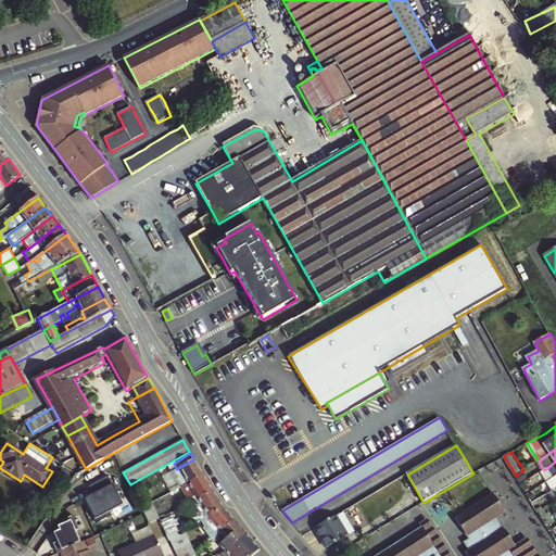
[(203,476),(193,459),(177,469),(172,471),(180,488),(181,487),(203,476)]
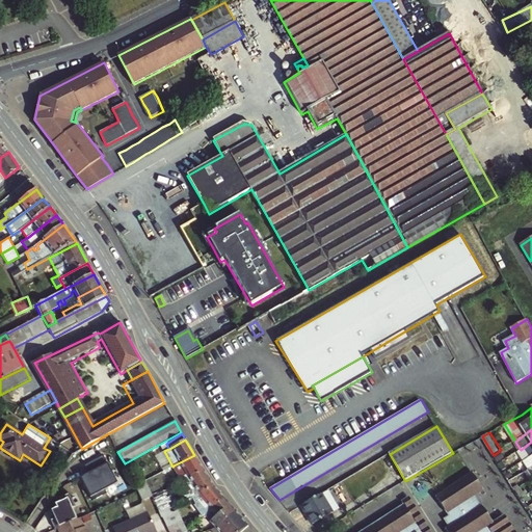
[(164,451),(157,455),(164,471),(173,467),(164,451)]
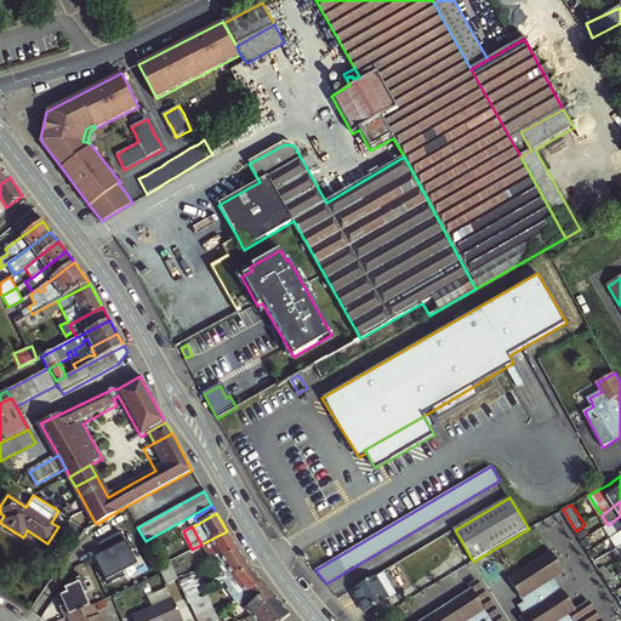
[(104,551),(95,556),(107,579),(140,562),(123,530),(101,541),(104,551)]
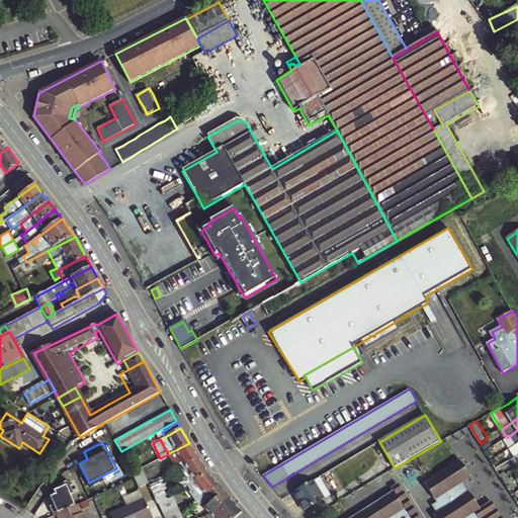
[(189,443),(169,453),(177,468),(180,466),(181,468),(185,466),(184,464),(198,456),(189,443)]
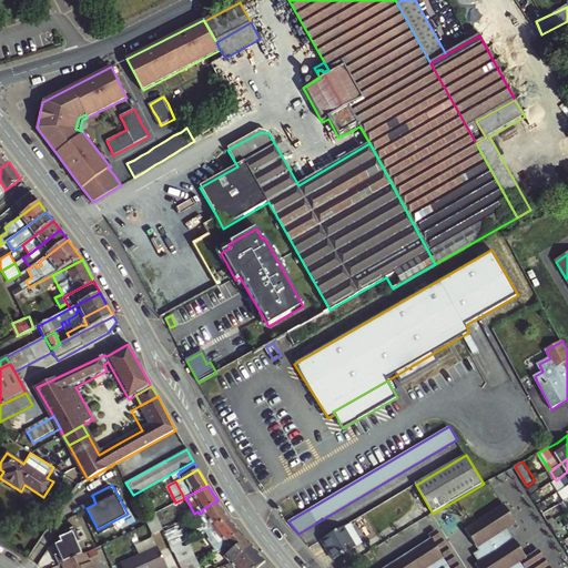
[(213,528),(229,519),(217,500),(202,509),(203,511),(199,514),(208,530),(213,528)]
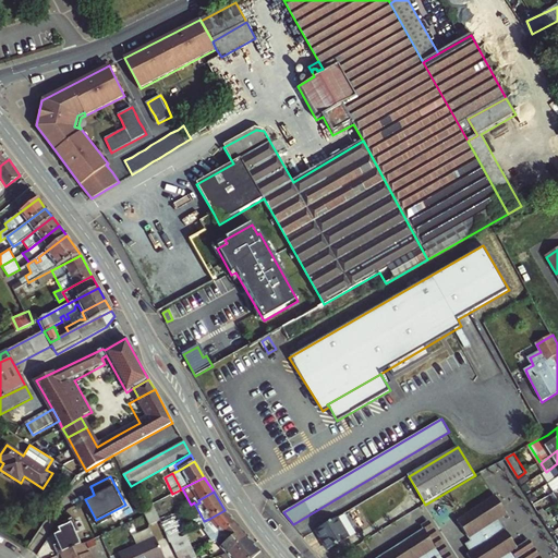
[(517,557),(512,550),(520,546),(509,529),(507,530),(499,518),(510,511),(499,494),(460,519),(471,536),(472,535),(475,540),(470,543),(474,550),(470,553),(473,557),(445,557),(427,529),(381,557),(517,557)]
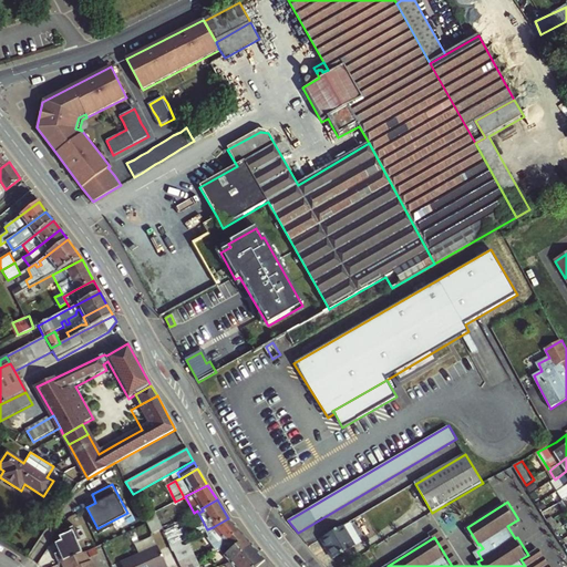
[(163,528),(157,511),(145,517),(148,523),(153,533),(163,528)]
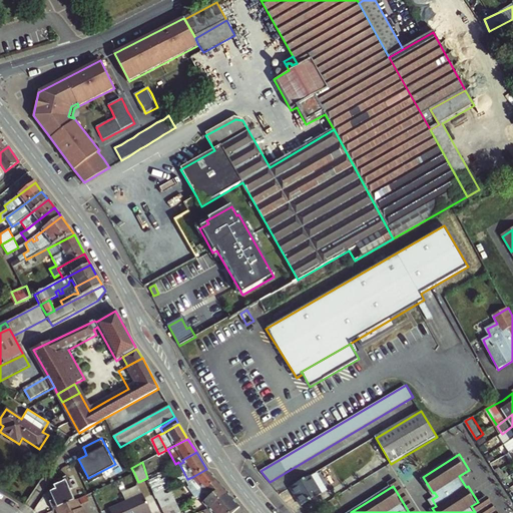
[(192,477),(203,490),(215,480),(206,469),(192,477)]
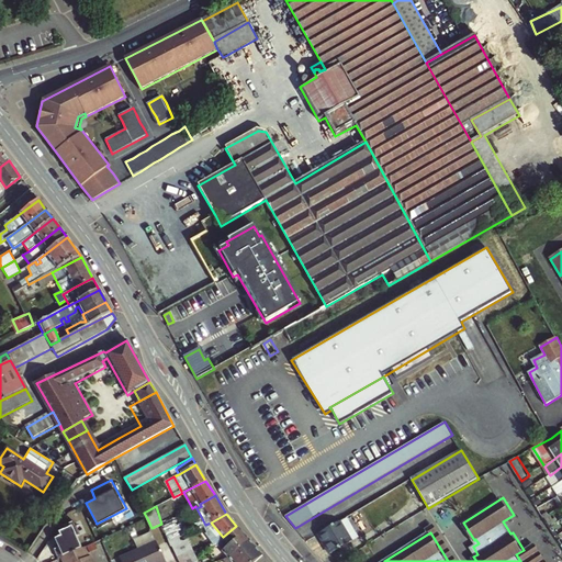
[(360,539),(347,517),(318,534),(332,554),(360,539)]
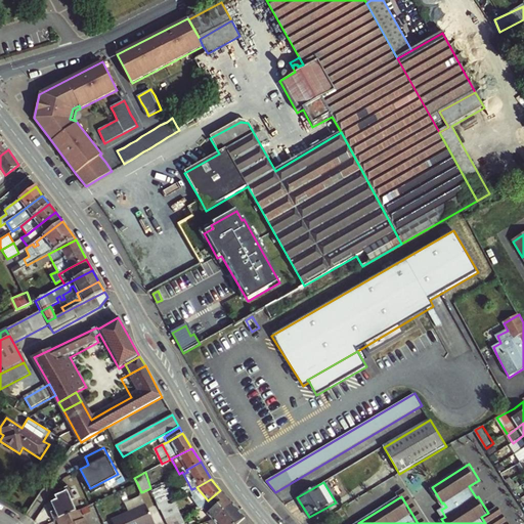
[(48,515),(52,523),(75,513),(70,503),(73,500),(67,487),(57,492),(58,495),(52,498),(54,501),(48,505),(52,513),(48,515)]
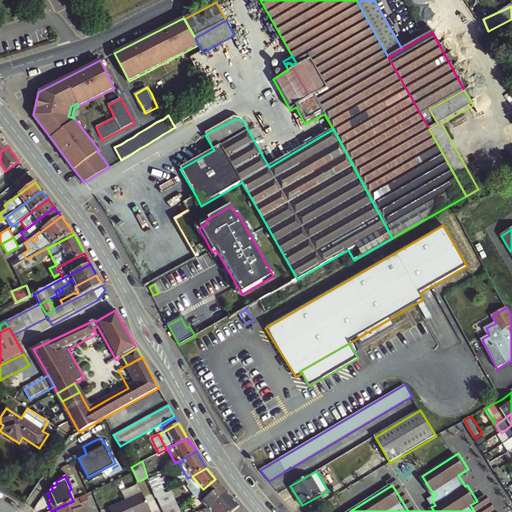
[(150,482),(155,492),(166,487),(162,476),(150,482)]
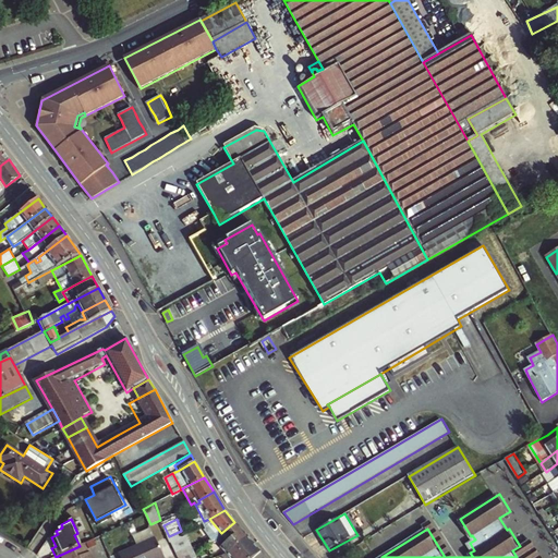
[(445,557),(456,557),(432,520),(424,524),(427,529),(445,557)]
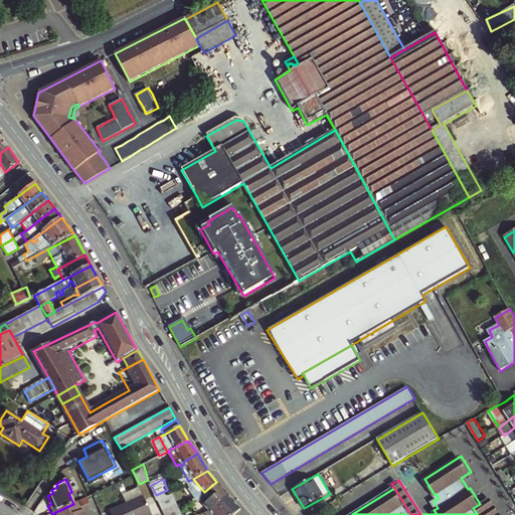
[(202,503),(210,511),(228,495),(216,482),(204,492),(194,501),(196,505),(202,500),(204,501),(202,503)]
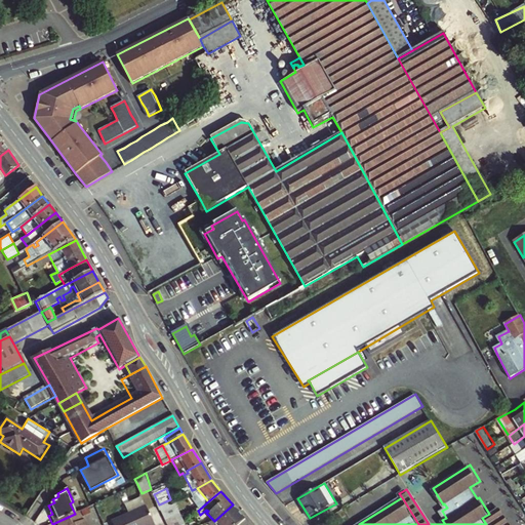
[(125,502),(129,512),(147,505),(143,495),(125,502)]
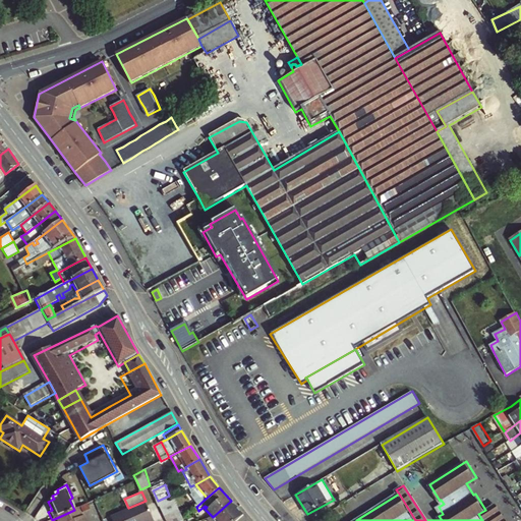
[(158,501),(161,509),(162,508),(166,517),(177,513),(180,512),(175,502),(173,504),(169,496),(158,501)]
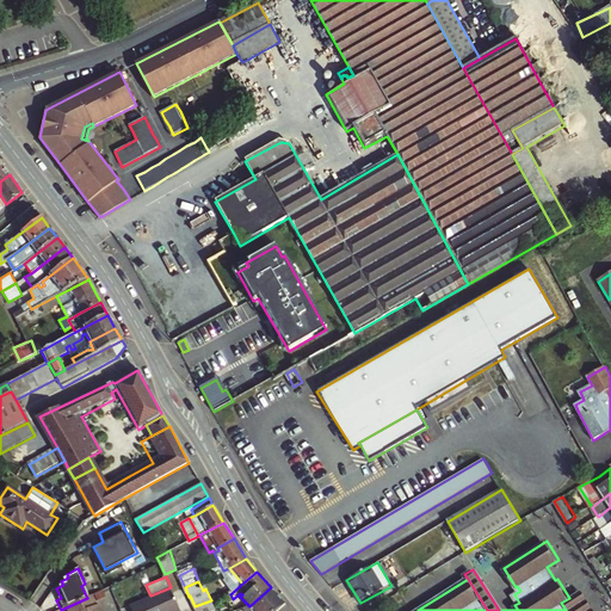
[(180,610),(171,587),(150,596),(130,605),(133,610),(180,610)]
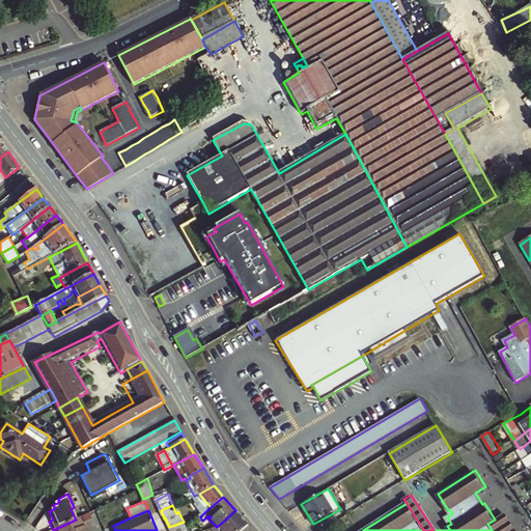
[(239,530),(247,524),(235,510),(217,527),(212,529),(213,530),(239,530)]
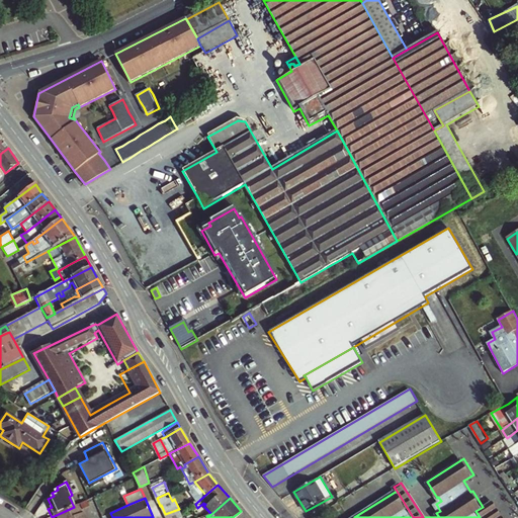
[(98,517),(91,499),(83,502),(89,517),(98,517)]
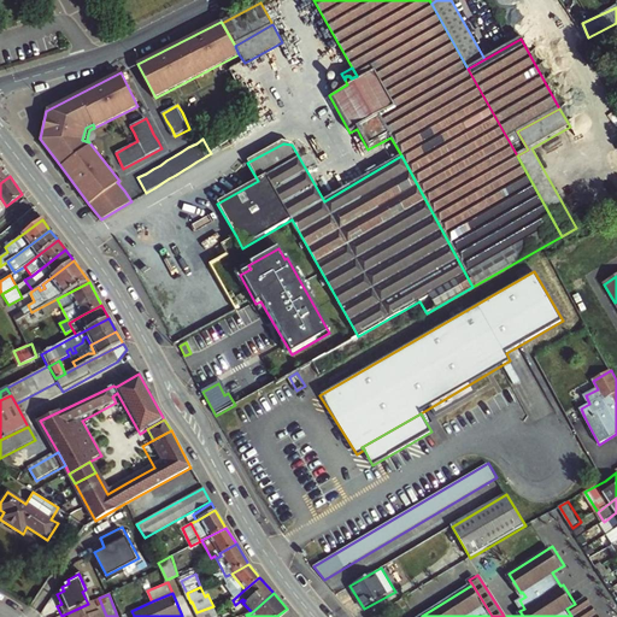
[(571,616),(601,616),(588,595),(575,604),(566,609),(571,616)]
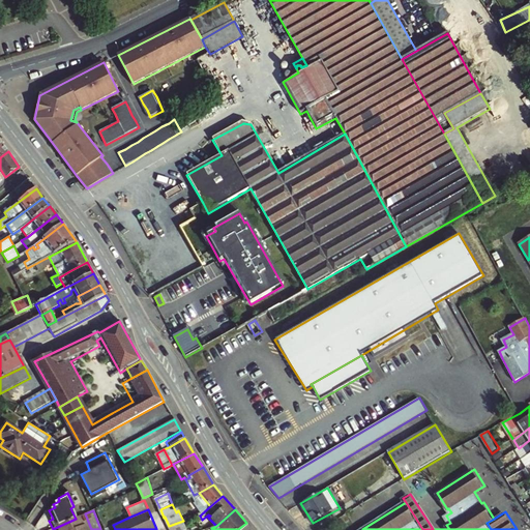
[(79,518),(58,528),(58,529),(88,529),(86,525),(84,526),(79,518)]
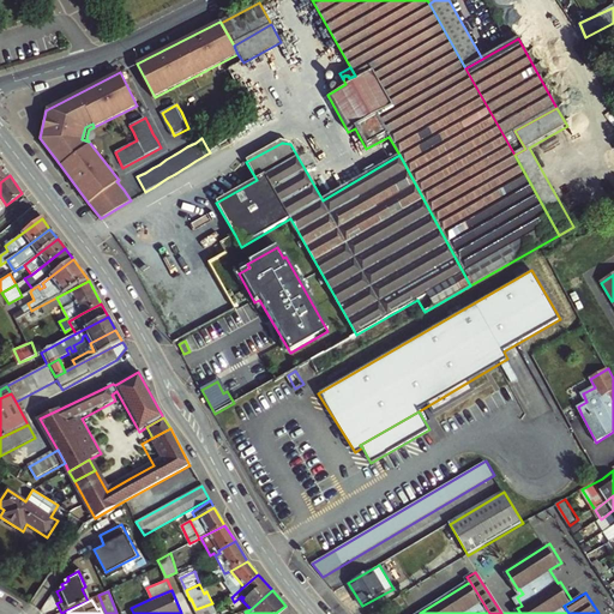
[(209,605),(196,609),(197,613),(216,613),(217,613),(212,603),(209,605)]
